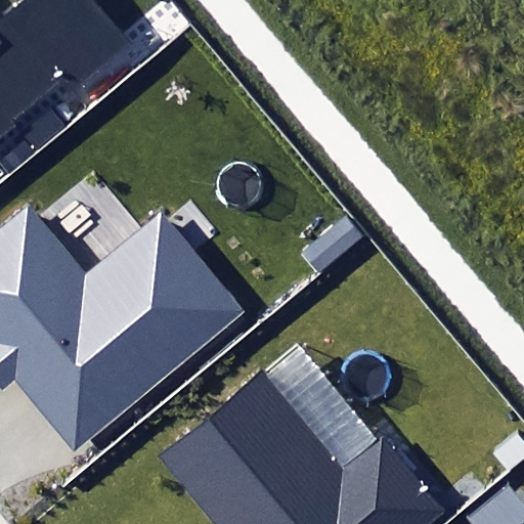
[(0,135),(72,78),(80,86),(130,45),(92,0),(22,0),(0,17),(0,135)]
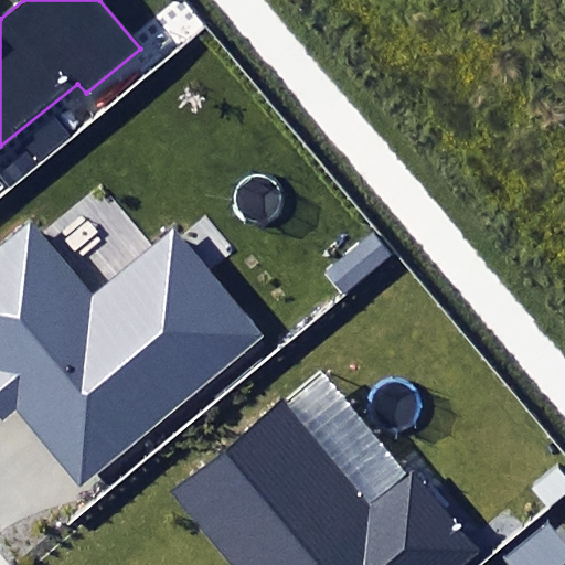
[(14,412),(77,487),(262,334),(172,227),(91,296),(30,223),(0,247),(0,423),(0,424),(14,412)]
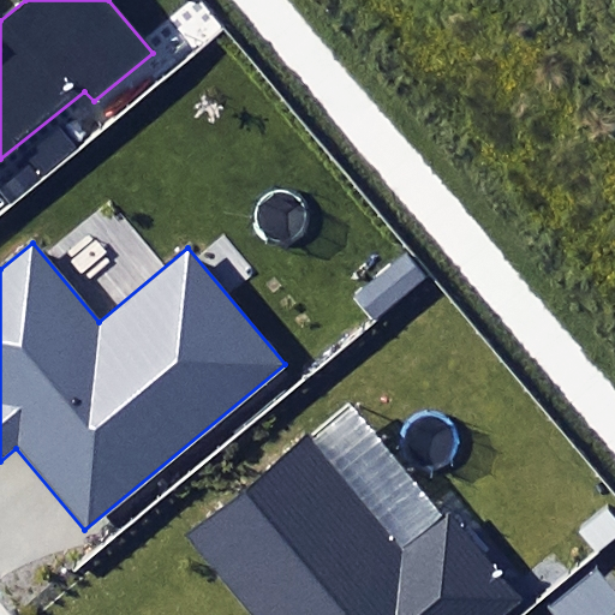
[(354,296),(375,318),(427,274),(407,251),(354,296)]
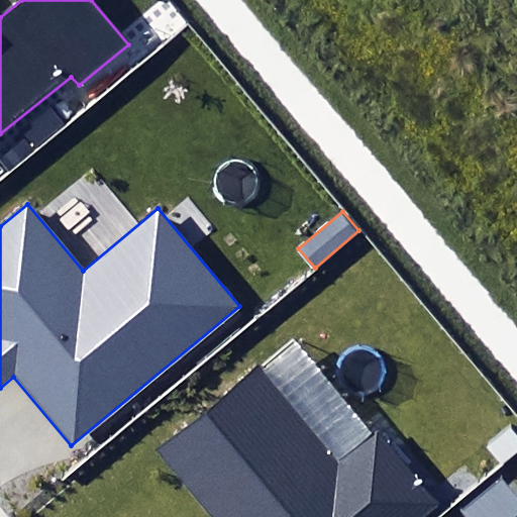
[(425,516),(441,505),(378,427),(334,462),(262,374),(163,454),(213,516),(425,516)]
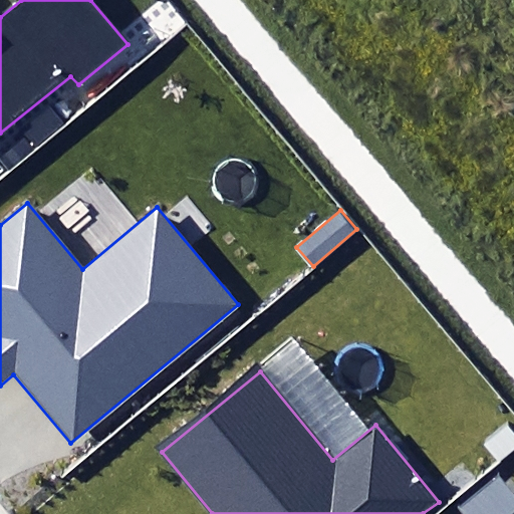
[(513,433),(506,425),(484,443),(498,459),(513,445),(513,433)]
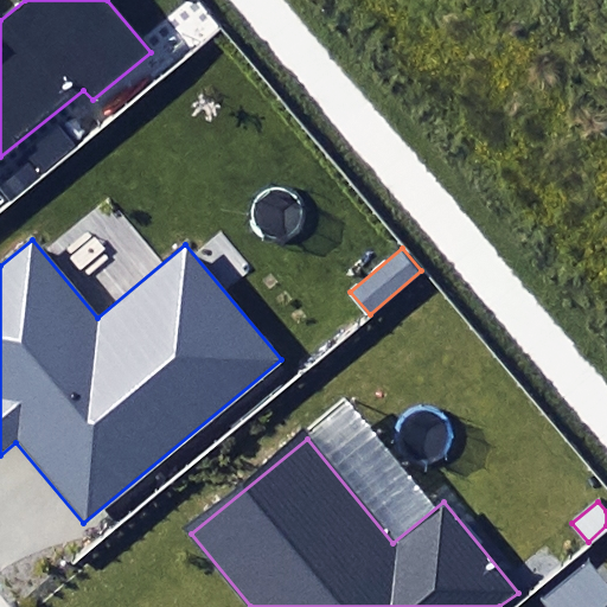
[(604,606),(606,605),(606,583),(588,562),(542,601),(547,606),(604,606)]
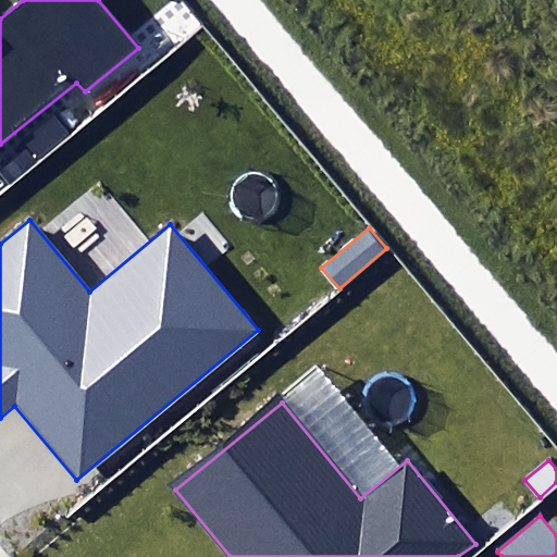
All buildings are outlined.
